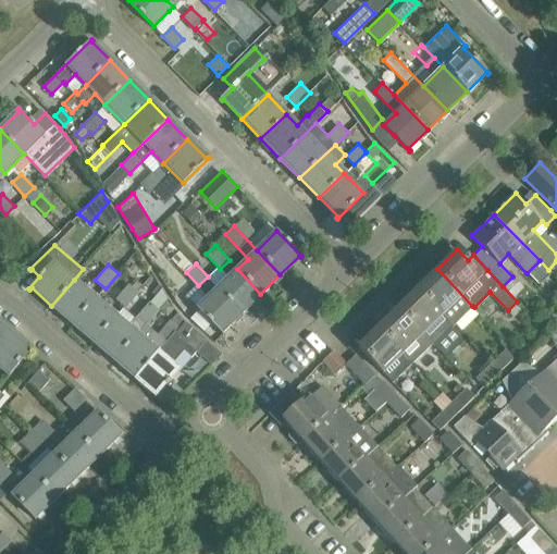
[(218,288),(240,312),(260,294),(237,269),(218,288)]
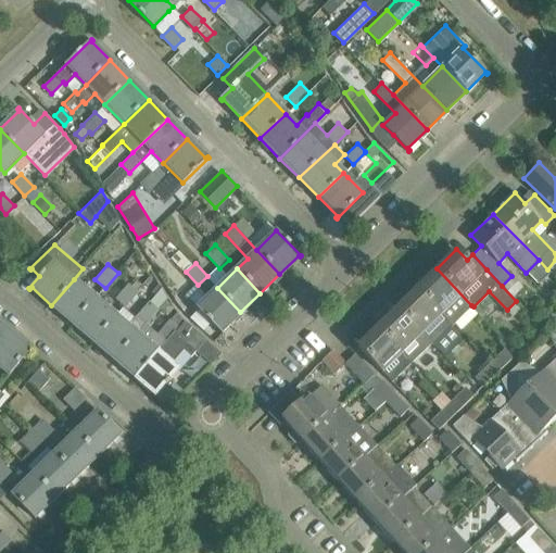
[(471,305),(437,268),(417,288),(452,324),(471,305)]
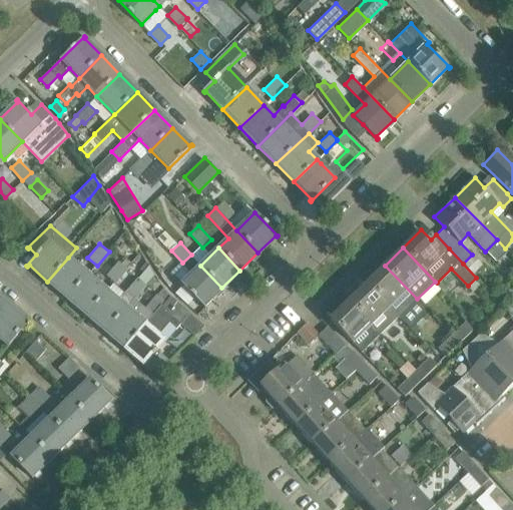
[(87,274),(68,258),(47,282),(67,298),(87,274)]
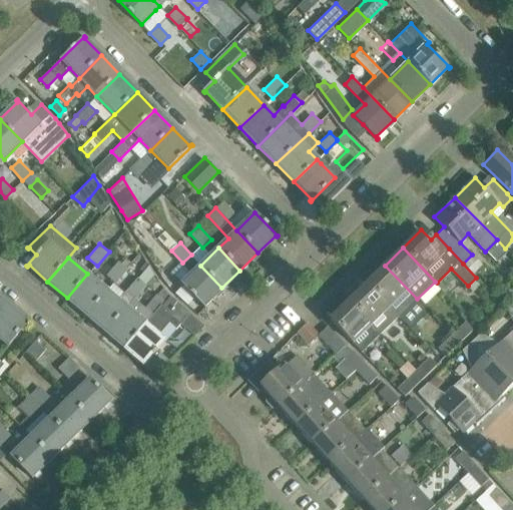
[(118,261),(106,274),(114,281),(126,267),(119,262),(118,261)]
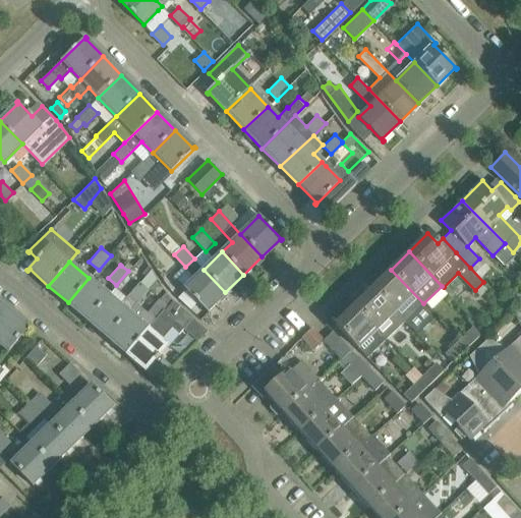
[(120,305),(108,295),(88,320),(107,336),(138,300),(158,278),(152,269),(139,281),(127,294),(120,305)]
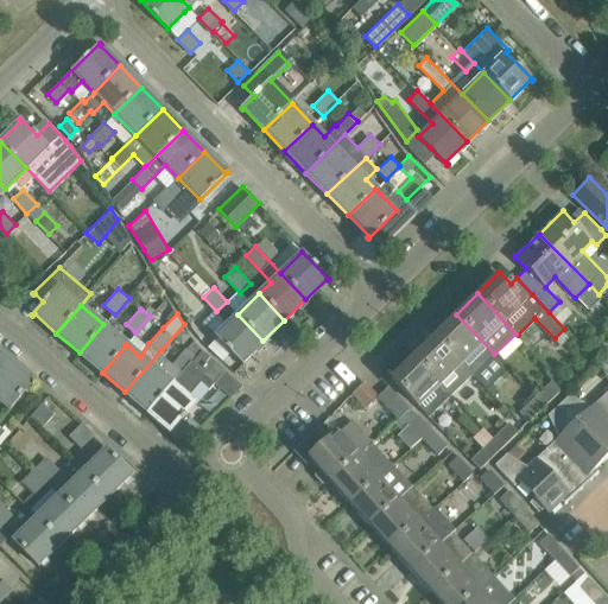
[(215,336),(226,348),(242,364),(244,363),(242,362),(263,341),(238,315),(215,336)]
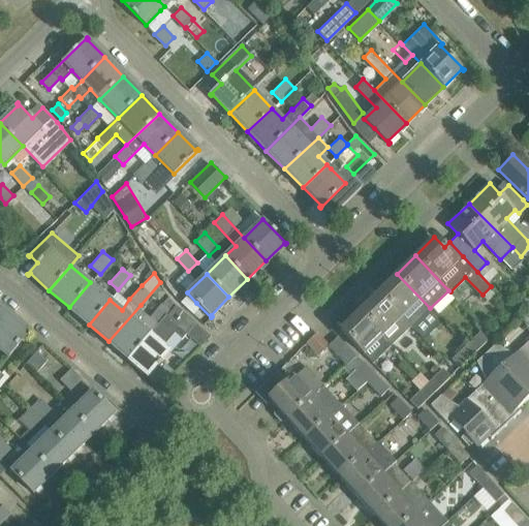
[(412,327),(430,308),(397,274),(378,292),(410,325),(412,327)]
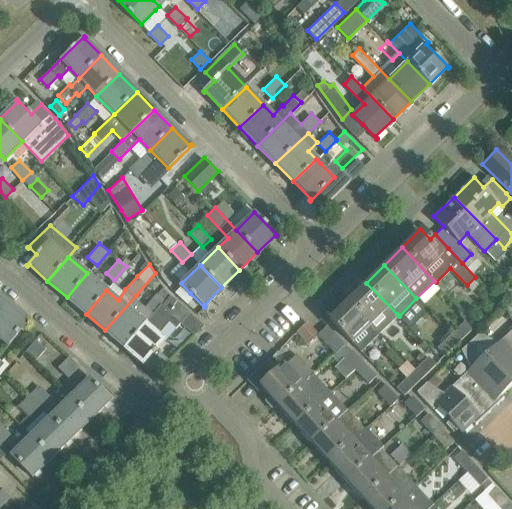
[(67,297),(86,314),(106,290),(87,273),(67,297)]
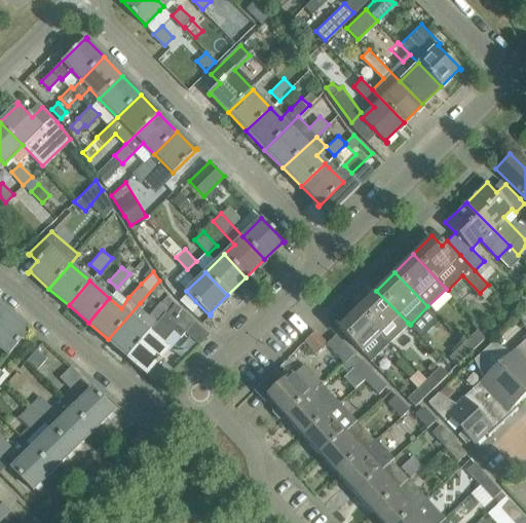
[(358,308),(380,332),(390,323),(400,331),(408,323),(376,291),(358,308)]
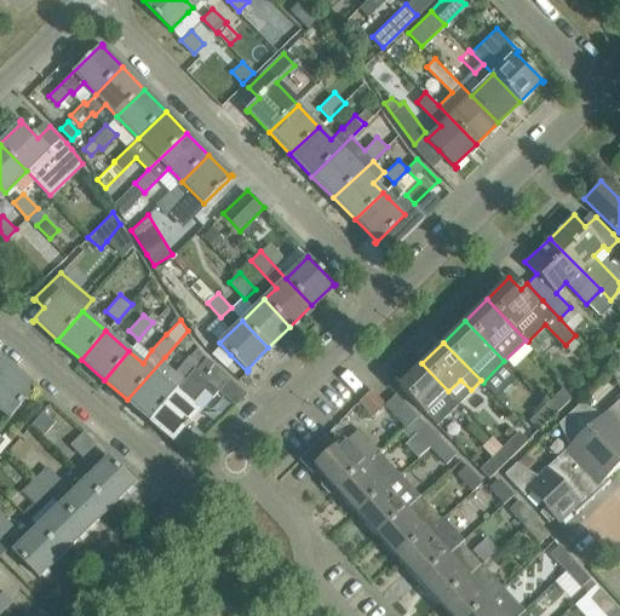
[(176,372),(185,380),(200,363),(190,353),(176,372)]
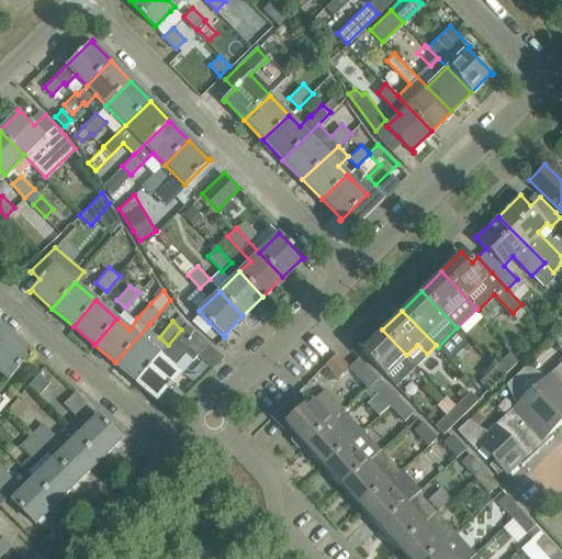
[(153,326),(149,324),(115,362),(136,380),(158,355),(142,339),(153,326)]
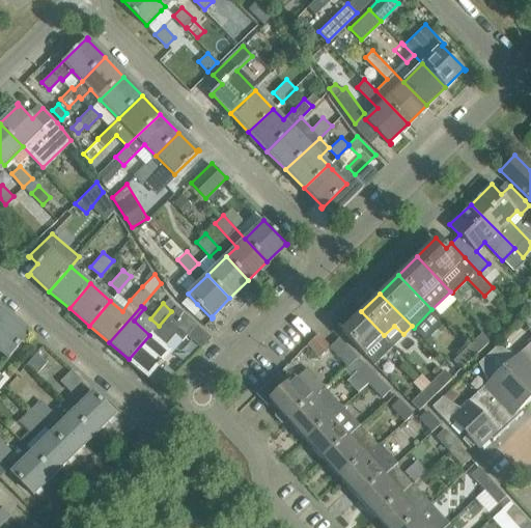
[(170,353),(162,345),(170,336),(178,342),(195,323),(176,306),(171,311),(159,326),(149,335),(129,359),(148,377),(147,378),(148,379),(170,353)]
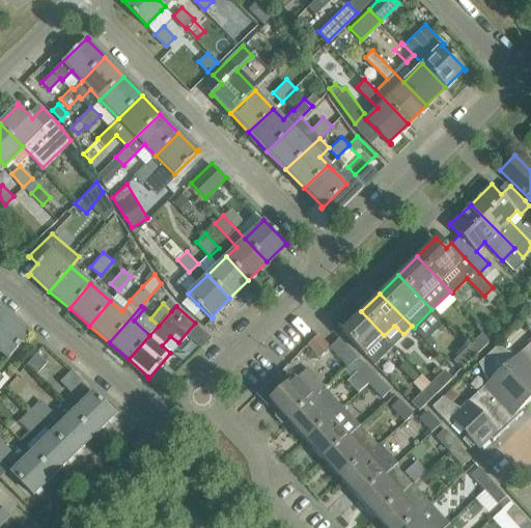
[(384,335),(361,311),(341,330),(373,363),(393,344),(384,335)]
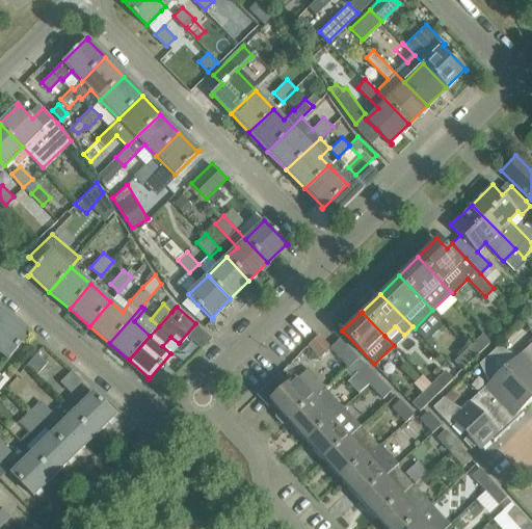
[(28,335),(6,315),(0,322),(0,351),(7,358),(28,335)]
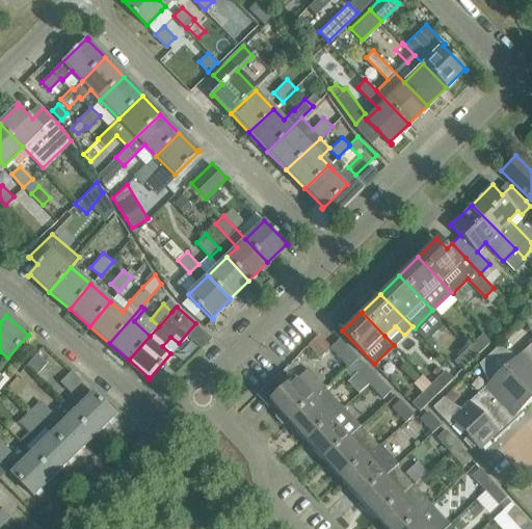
[(469,346),(476,354),(490,341),(482,333),(469,346)]
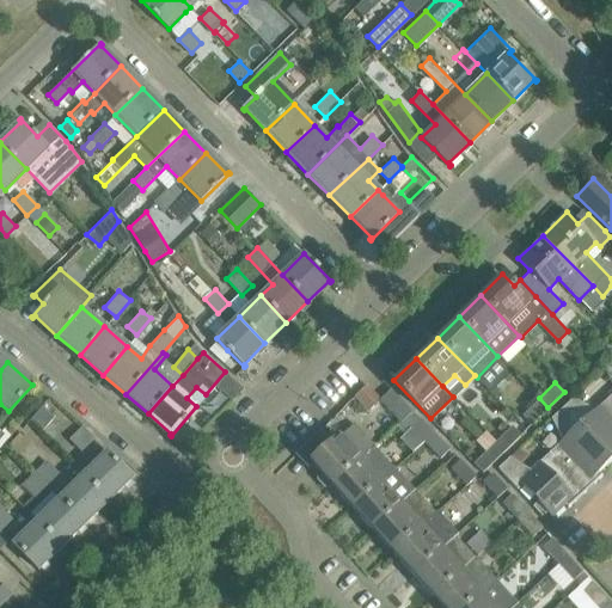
[(611,387),(593,406),(571,394),(561,405),(611,459),(611,458),(611,387)]
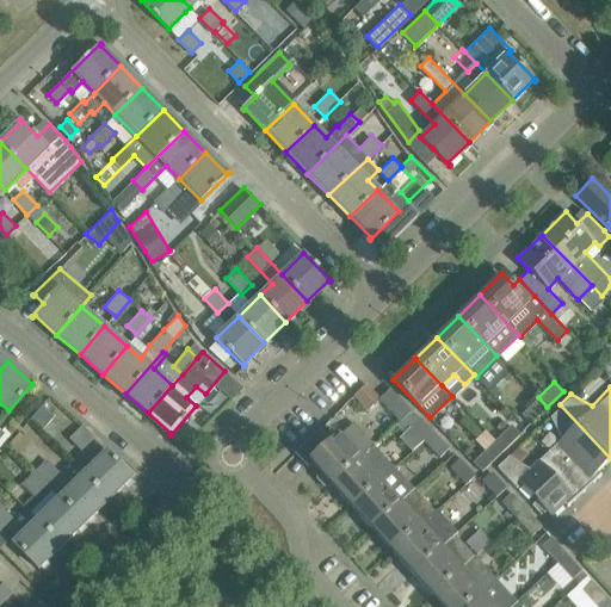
[(412,410),(390,388),(380,398),(400,421),(412,410)]
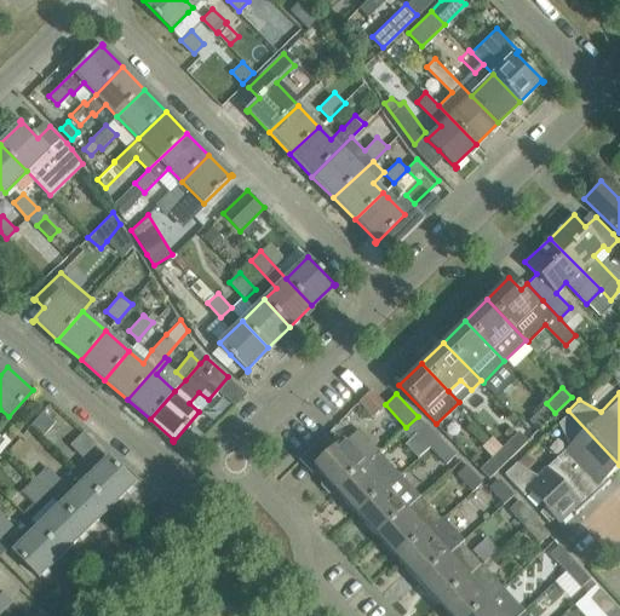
[(555,413),(546,403),(529,420),(539,429),(555,413)]
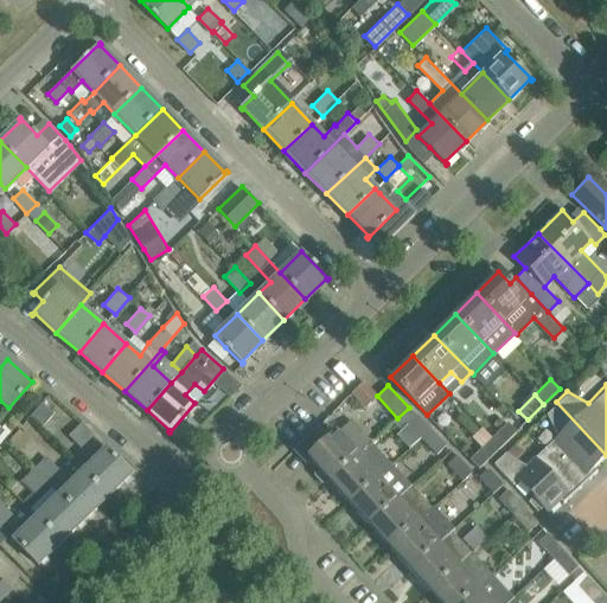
[(557,434),(543,447),(580,486),(596,470),(594,467),(606,455),(556,402),(545,411),(557,434)]
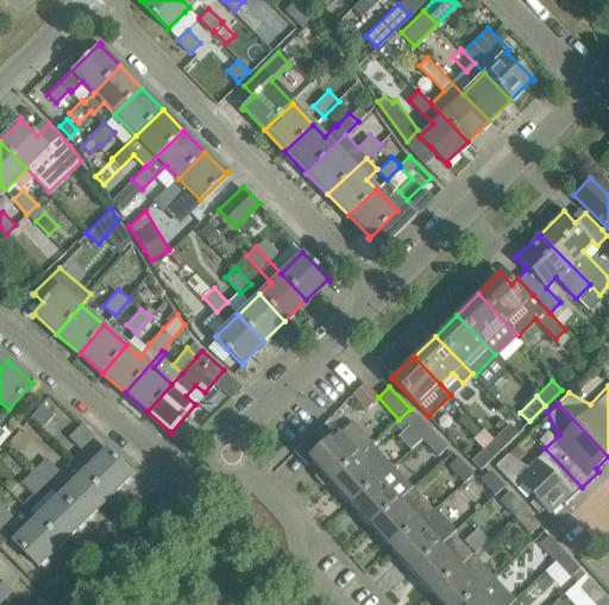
[(432,429),(416,413),(407,421),(422,438),(432,429)]
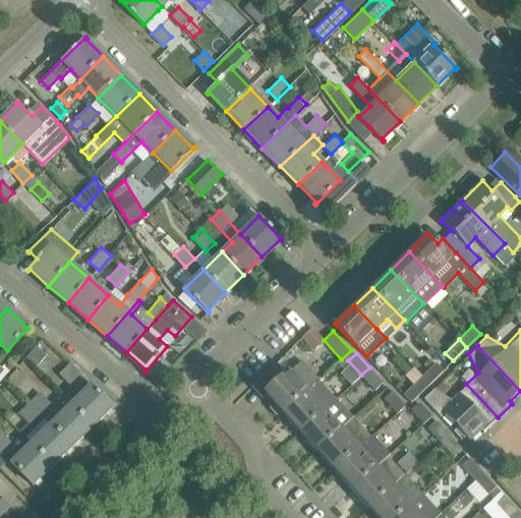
[(283,413),(319,380),(301,360),(289,371),(265,393),(272,401),(270,403),(270,407),(276,413),(280,414),(282,412),(283,413)]
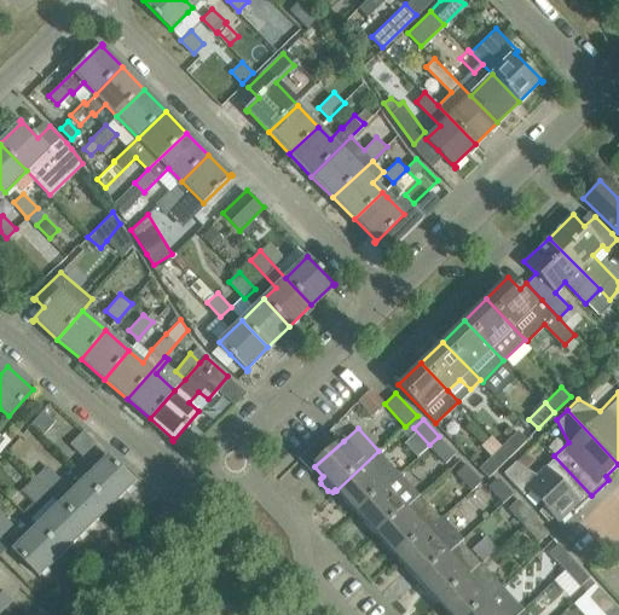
[(70,442),(82,454),(96,442),(82,429),(70,442)]
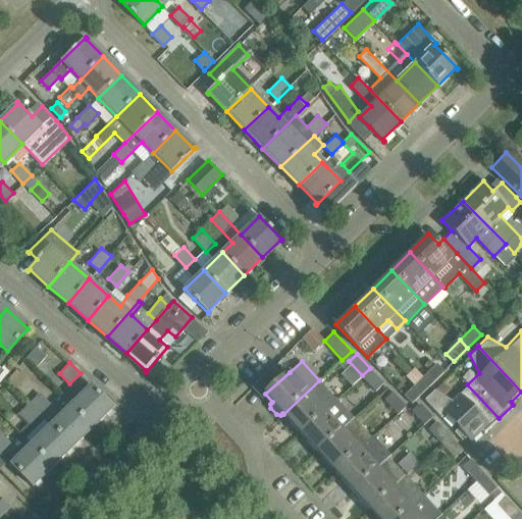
[(422,376),(430,383),(444,370),(436,362),(422,376)]
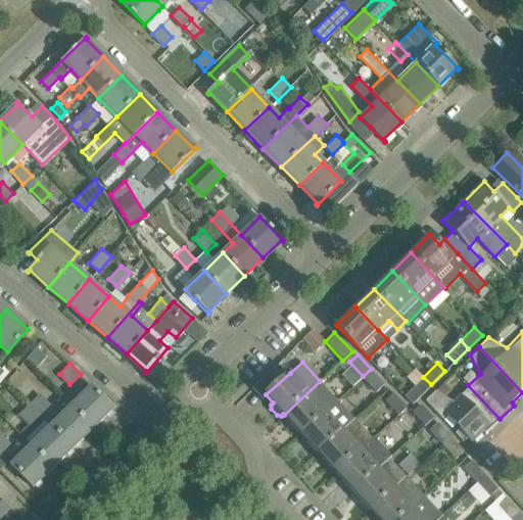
[(371,369),(363,376),(376,389),(383,382),(371,369)]
